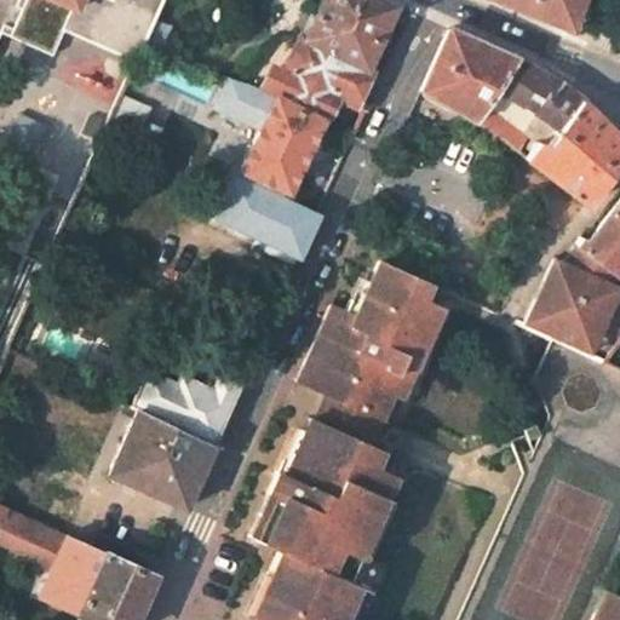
[(0,0),(0,40),(1,36),(5,30),(15,35),(19,22),(23,13),(17,11),(22,0),(57,0),(78,7),(68,33),(137,63),(165,0),(0,0)]
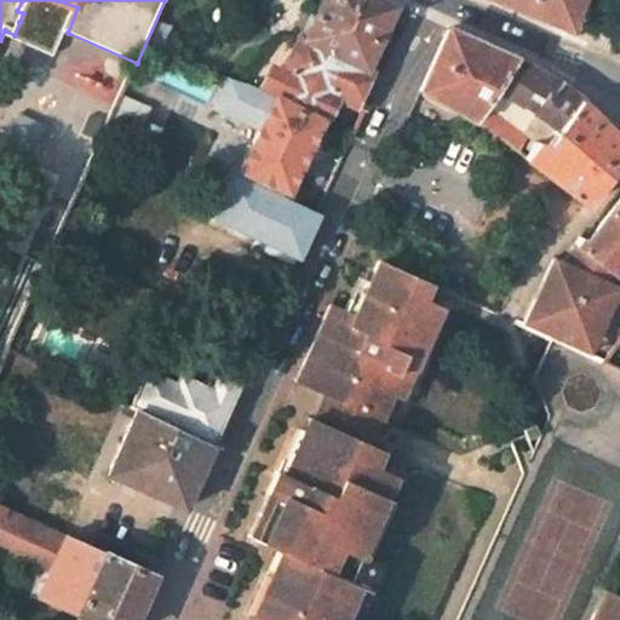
[(22,0),(17,11),(23,13),(67,32),(68,33),(78,7),(57,0),(22,0)]
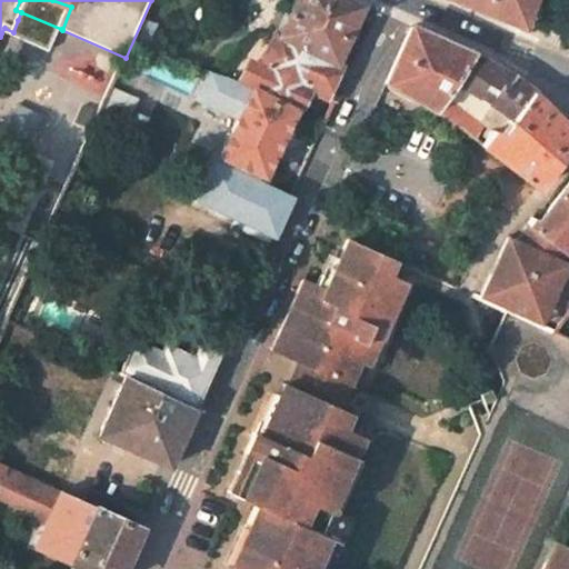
[(296,0),(279,40),(336,66),(362,9),(346,0),(296,0)]
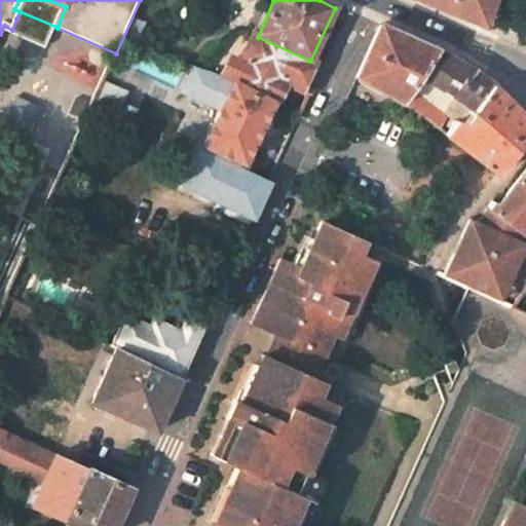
[(416,0),(481,26),(484,17),(490,0),(416,0)]
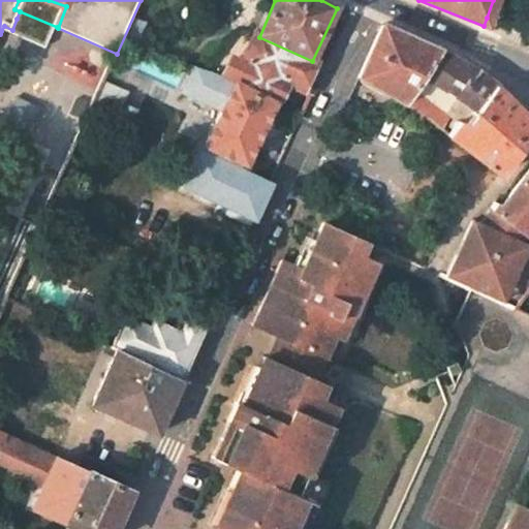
[(57,27),(20,11),(17,19),(28,24),(22,36),(41,45),(40,49),(47,51),(57,27)]
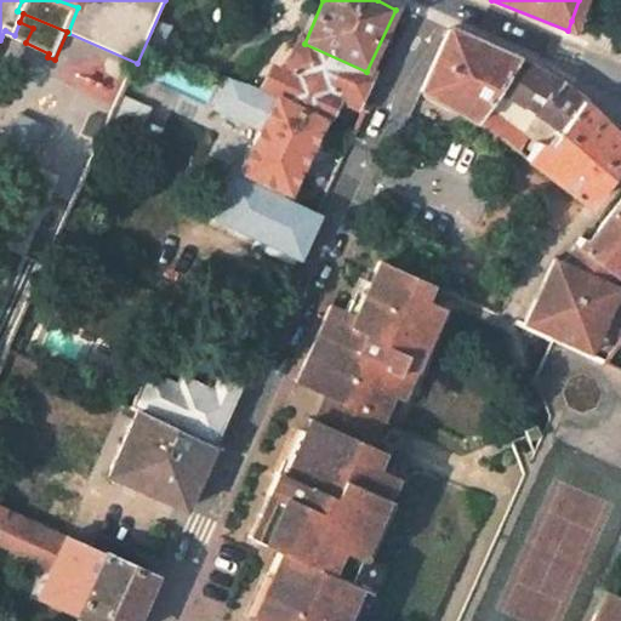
[(5,30),(1,36),(47,57),(49,53),(26,43),(33,28),(20,22),(15,35),(5,30)]
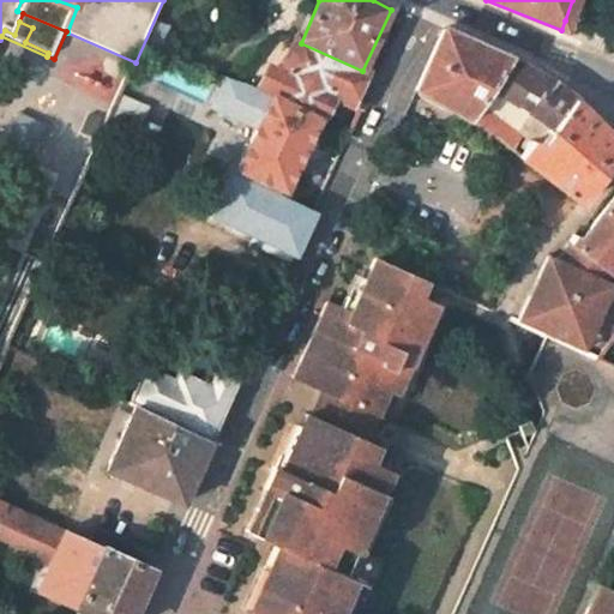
[(509,62),(443,32),(414,94),(459,116),(479,127),(487,109),(493,96),(509,62)]
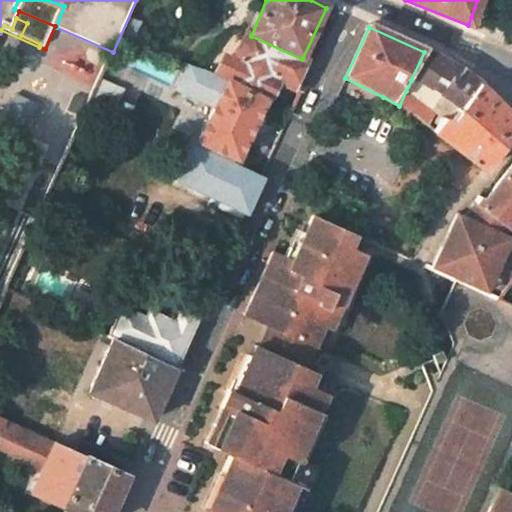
[(301,61),(302,59),(251,36),(247,34),(235,60),(238,61),(236,65),(227,61),(220,76),(230,81),(227,87),(267,104),(275,86),(289,92),(290,89),(300,93),(304,82),(294,77),(301,61)]
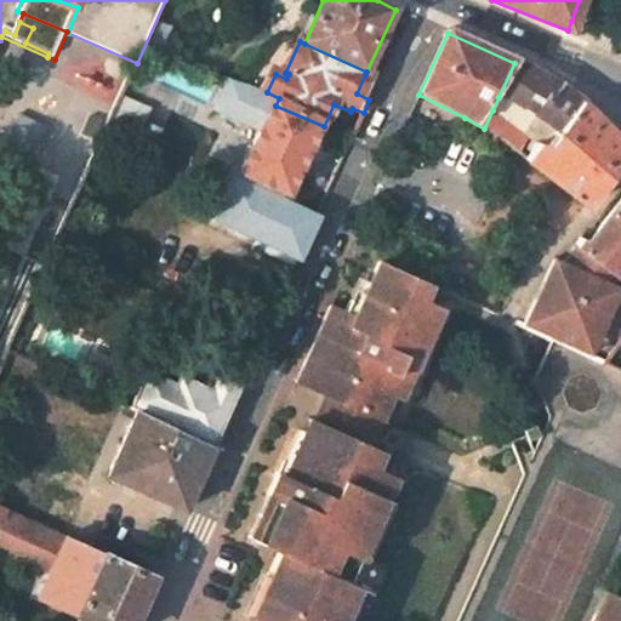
[(533,114),(554,132),(550,141),(543,137),(537,147),(534,144),(523,161),(585,210),(620,166),(620,144),(584,109),(586,104),(548,81),(536,74),(514,63),(499,97),(533,114)]
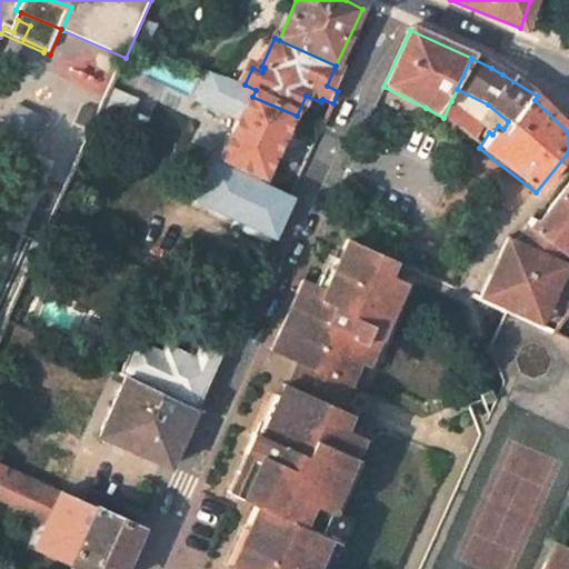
[(297,116),(252,97),(209,78),(197,105),(239,125),(222,162),(227,165),(223,171),(219,170),(203,205),(240,221),(237,229),(270,245),(289,201),(260,188),(263,180),(267,181),(286,139),(297,116)]
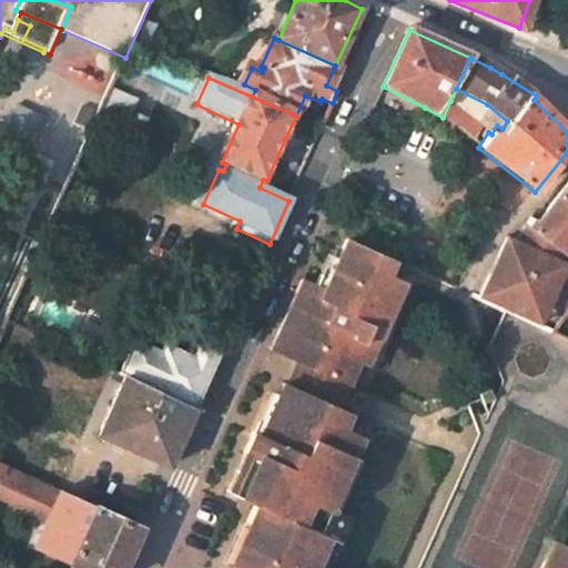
[(470,140),(480,124),(450,101),(443,118),(470,140)]
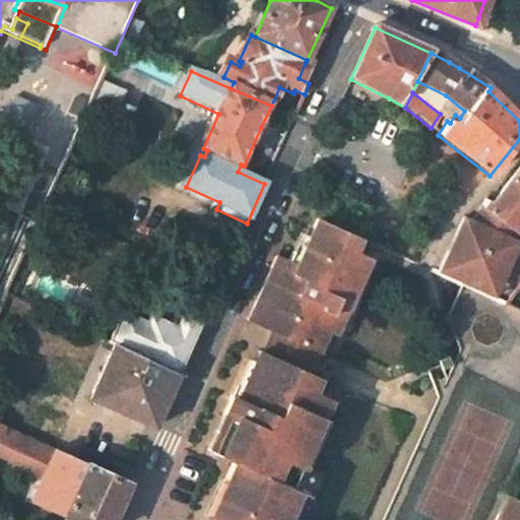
[(519,171),(505,189),(492,204),(488,201),(483,207),(516,232),(519,224),(519,171)]
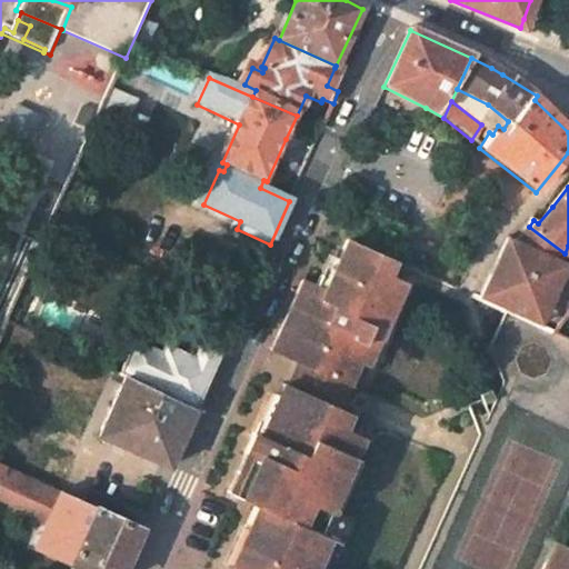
[(565,253),(529,227),(516,246),(508,242),(473,303),(510,320),(548,338),(568,311),(568,267),(560,263),(565,253)]
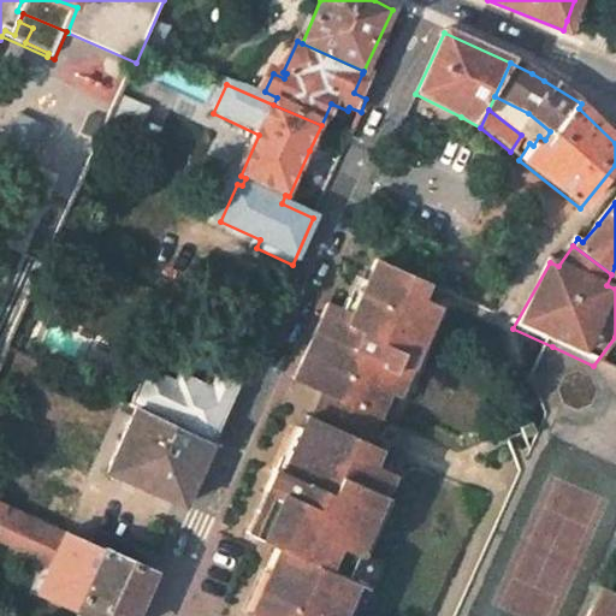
[(298,380),(295,388),(321,400),(386,428),(390,421),(440,311),(419,300),(425,286),(374,265),(348,319),(330,312),(298,380)]
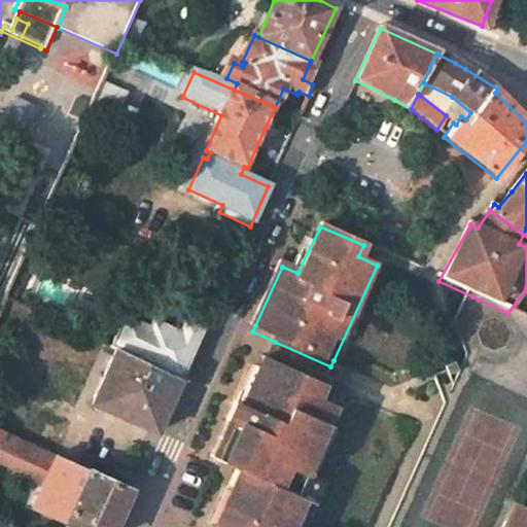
[(400,526),(498,526),(512,497),(526,460),(526,321),(507,313),(472,296),(462,319),(475,352),(400,526)]
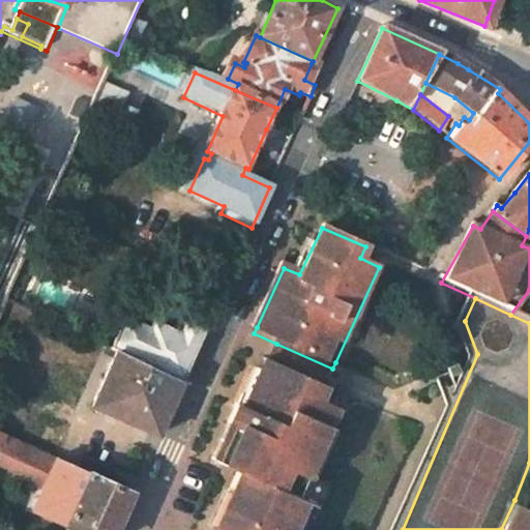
[(186,319),(180,331),(200,341),(211,318),(196,311),(190,321),(186,319)]
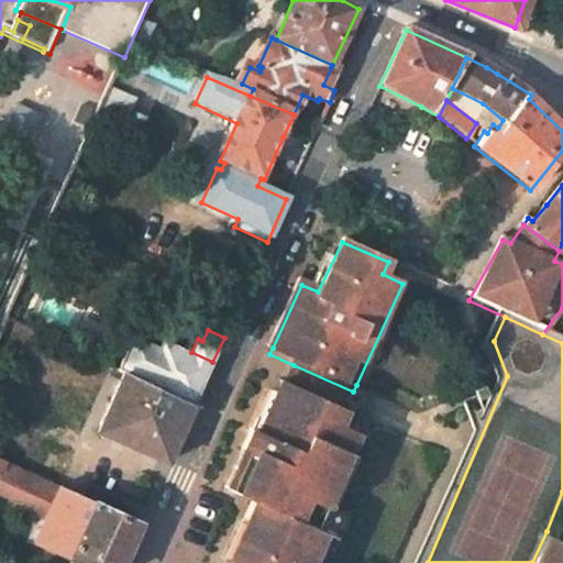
[(118,367),(124,371),(194,405),(212,362),(191,352),(163,338),(159,346),(133,333),(118,367)]
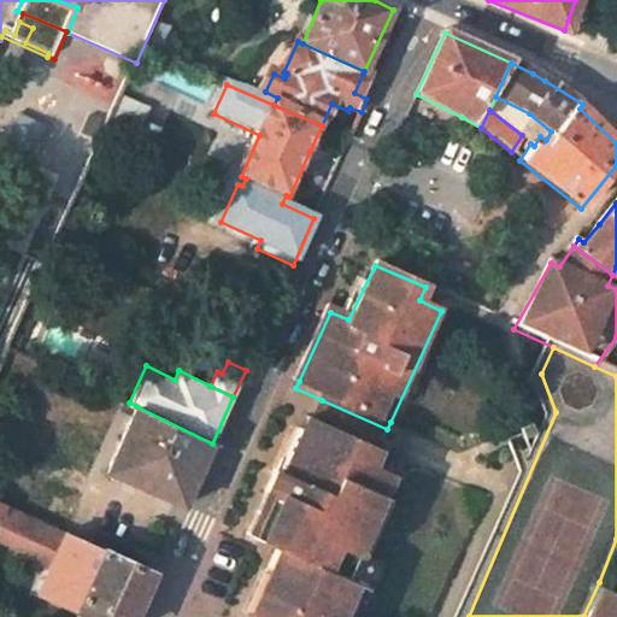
[(316,413),(311,425),(393,462),(398,448),(404,436),(395,433),(387,429),(322,400),(316,413)]
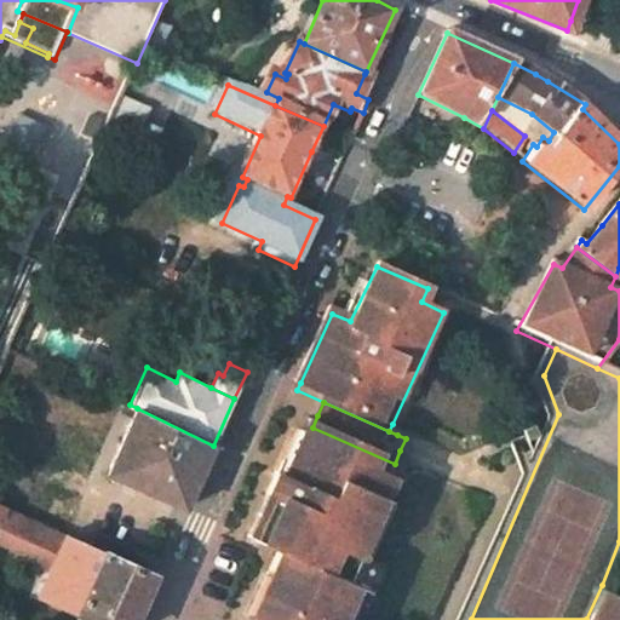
[(137,408),(108,472),(185,509),(213,446),(137,408)]
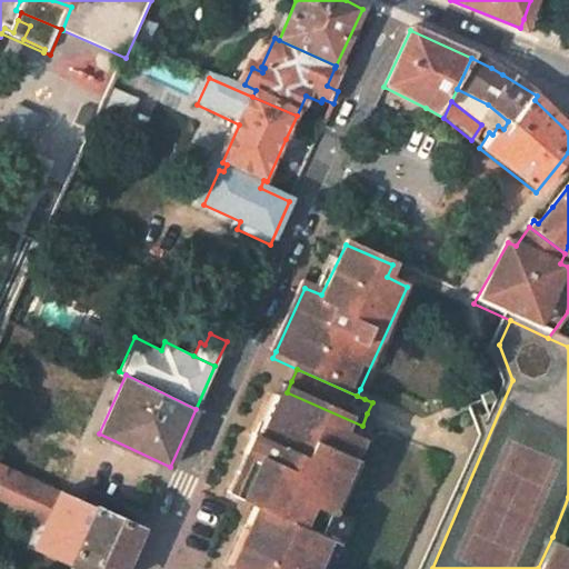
[(362,426),(287,392),(261,445),(255,440),(229,498),(258,511),(320,539),(370,429),(362,426)]
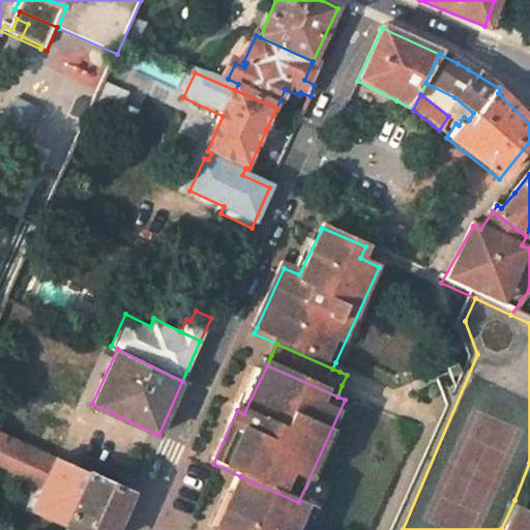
[(320,482),(356,405),(351,403),(345,400),(298,502),(307,506),(296,529),(313,529),(333,489),(320,482)]
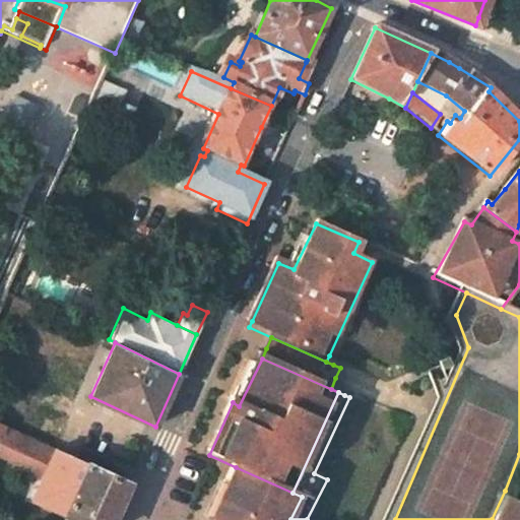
[(0,455),(47,477),(35,501),(76,519),(113,519),(131,481),(104,469),(58,448),(0,423),(0,455)]
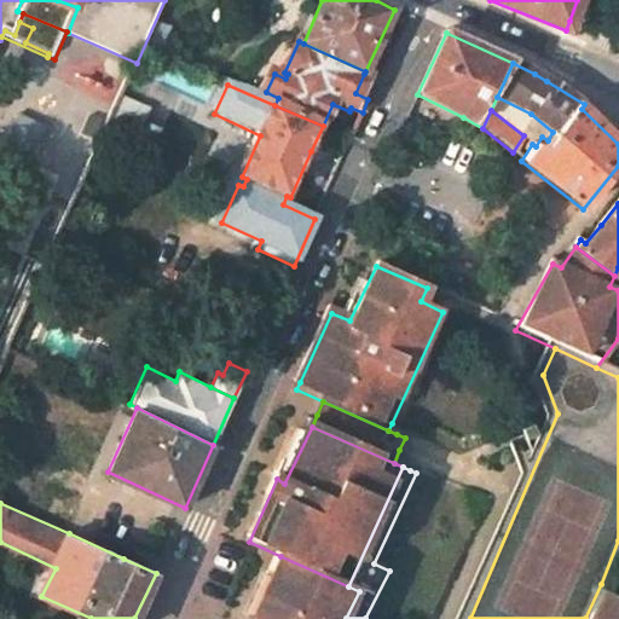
[(131,543),(76,516),(69,533),(123,559),(131,543)]
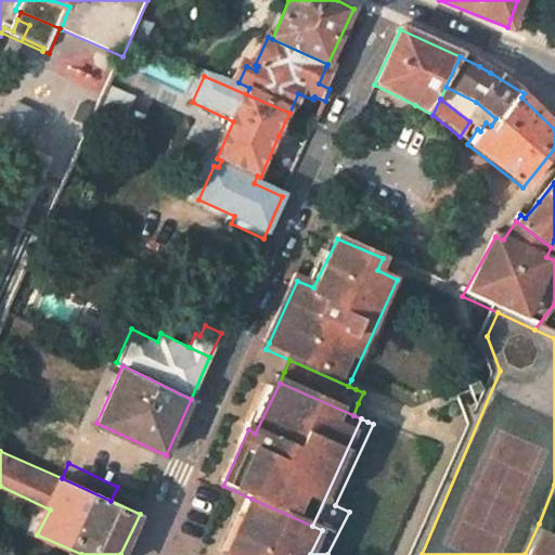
[(147,497),(118,483),(111,501),(140,514),(147,497)]
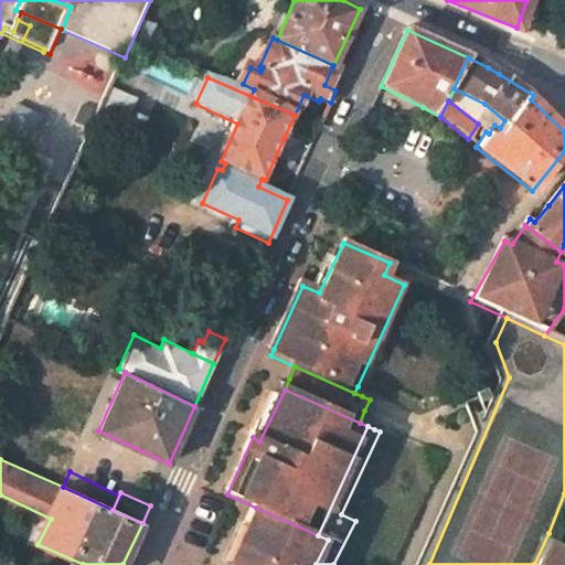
[(256,508),(228,564),(316,564),(328,540),(318,535),(256,508)]
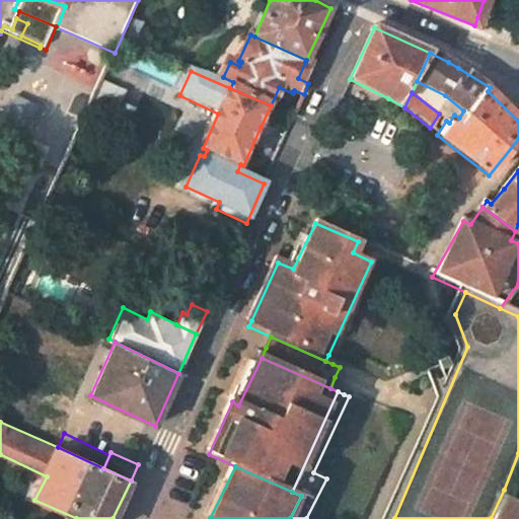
[(518,518),(518,496),(504,490),(491,518),(518,518)]
